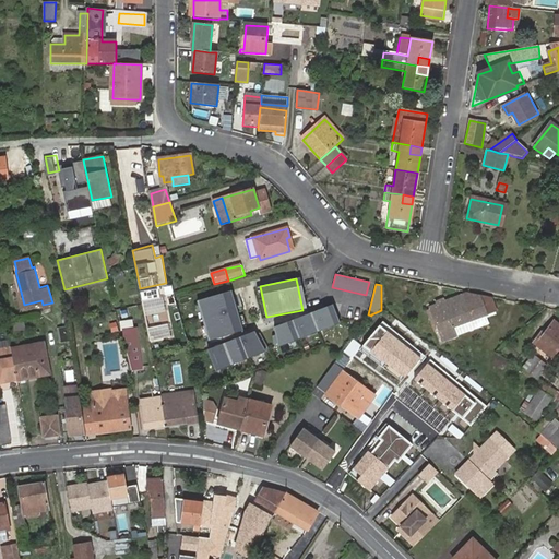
[(157,289),(140,293),(142,301),(159,298),(157,289)]
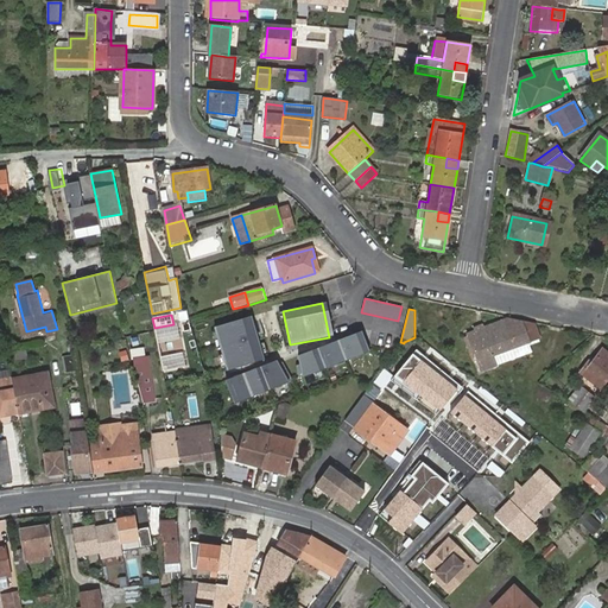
[(252,316),(214,327),(227,369),(264,355),(252,316)]
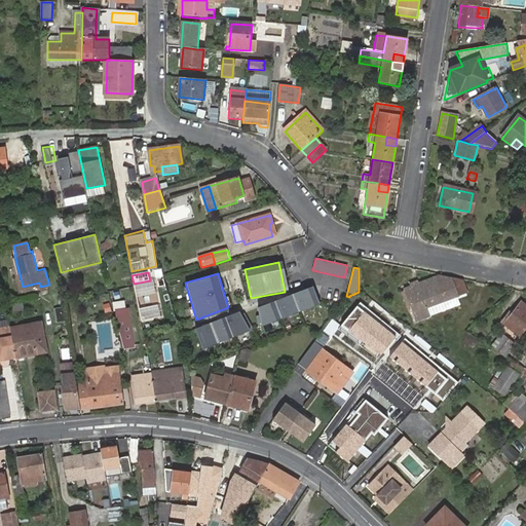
[(464,278),(447,275),(411,287),(412,289),(418,309),(421,318),(436,313),(431,305),(470,293),(464,278)]
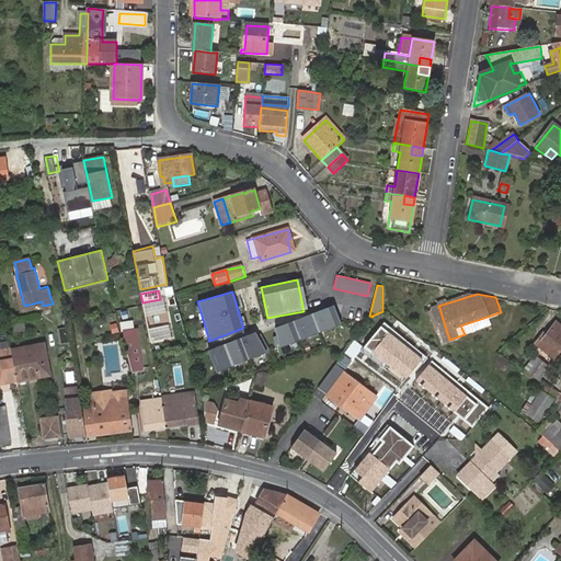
[(446,330),(439,308),(435,309),(443,331),(446,330)]
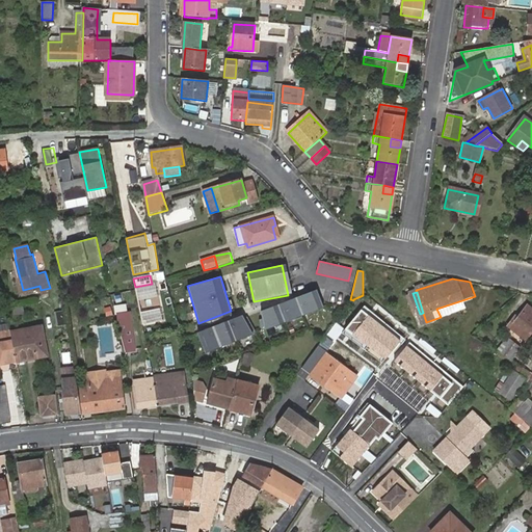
[(295,297),(261,311),(265,328),(323,306),(318,293),(295,297)]
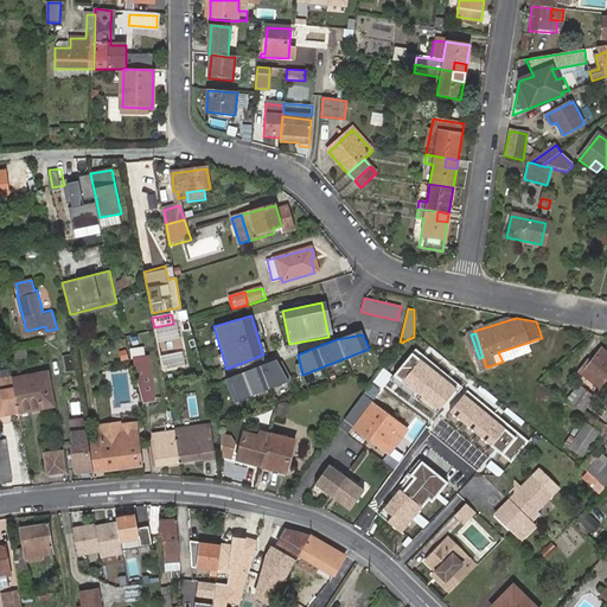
[(46,346),(11,352),(12,360),(27,358),(27,356),(48,353),(46,346)]
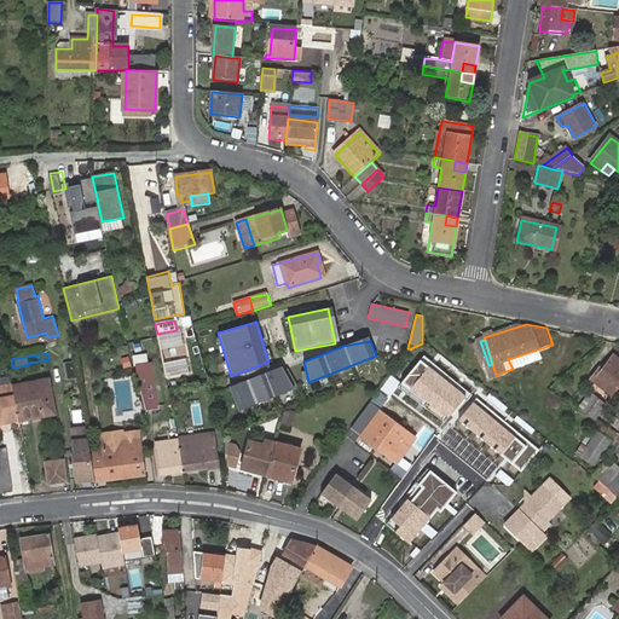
[(145,356),(132,357),(133,366),(143,365),(146,364),(145,356)]
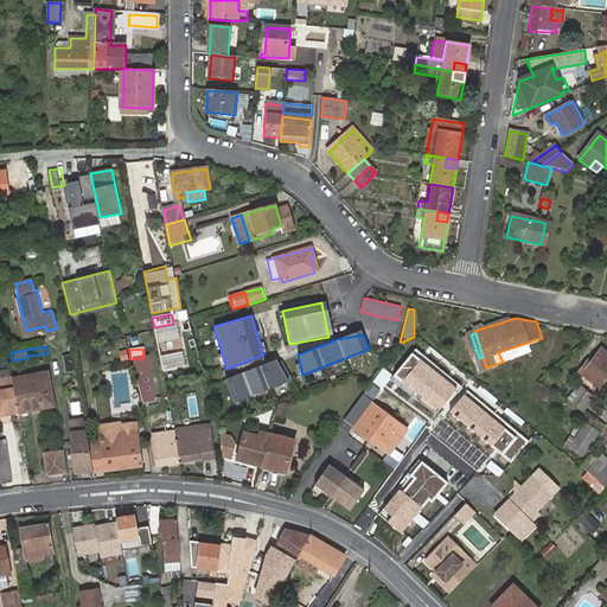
[(599,393),(606,381),(606,352),(604,351),(593,364),(589,362),(579,375),(599,393)]
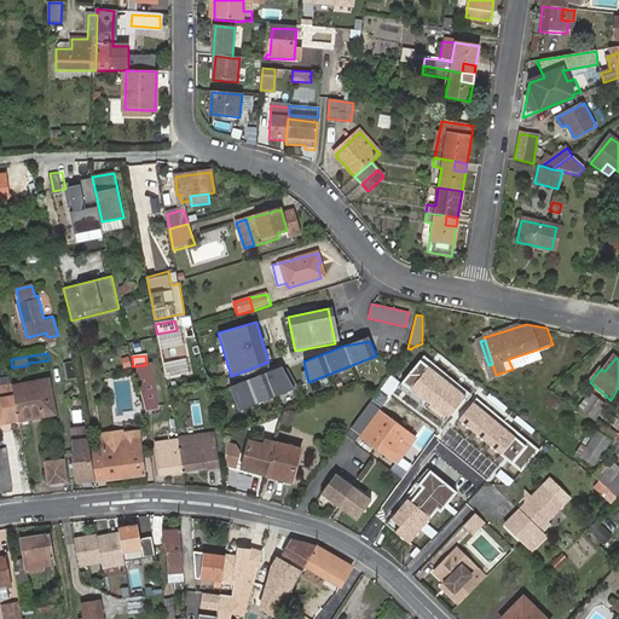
[(466,395),(420,360),(401,383),(447,420),(466,395)]
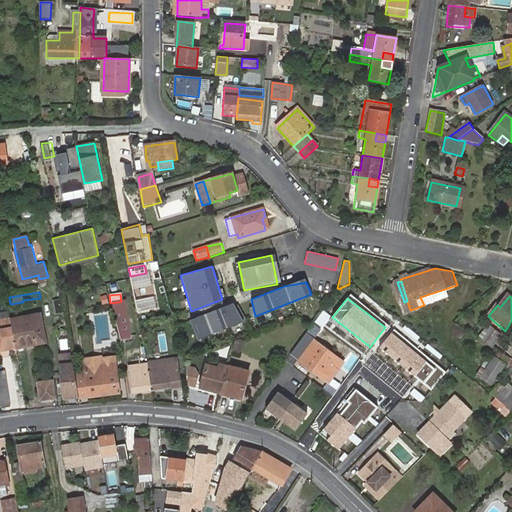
[(126,311),(120,311),(118,302),(110,303),(120,338),(130,337),(126,311)]
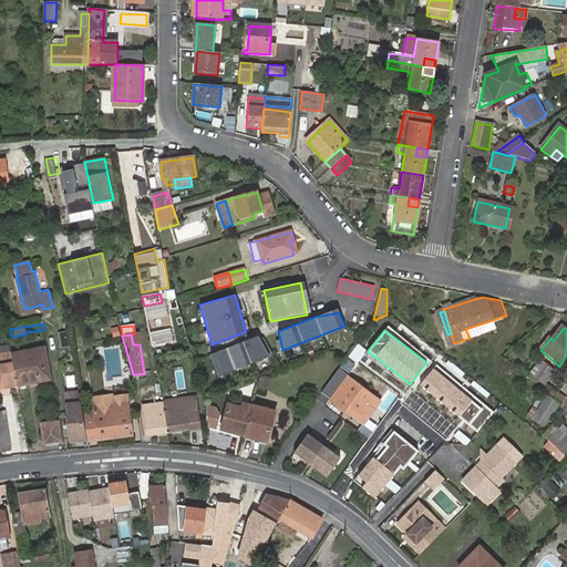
[(258,336),(210,354),(218,374),(269,356),(258,336)]
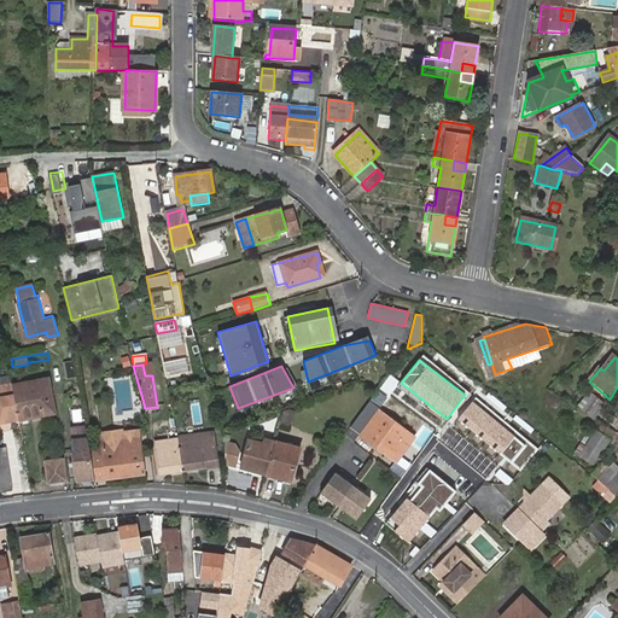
[(48,382),(15,388),(19,419),(53,413),(48,382)]
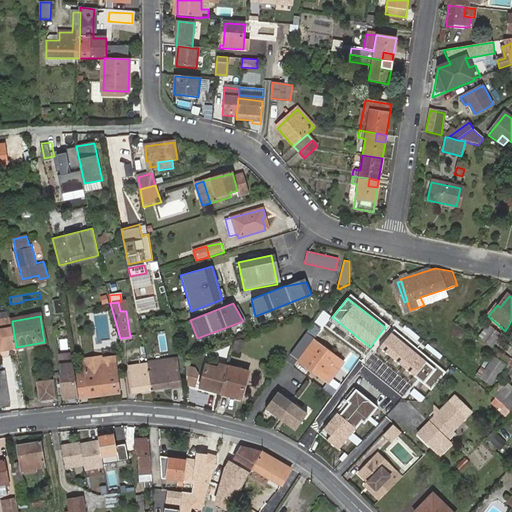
[(0,349),(16,347),(12,321),(0,322),(0,349)]
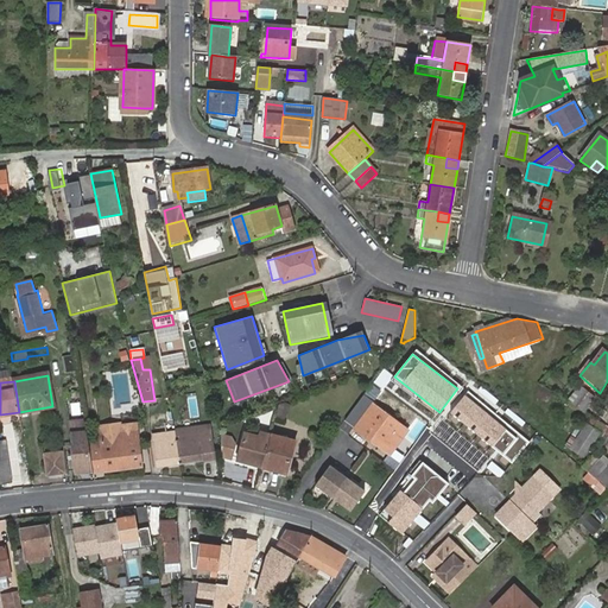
[(581,387),(568,404),(582,412),(594,399),(581,387)]
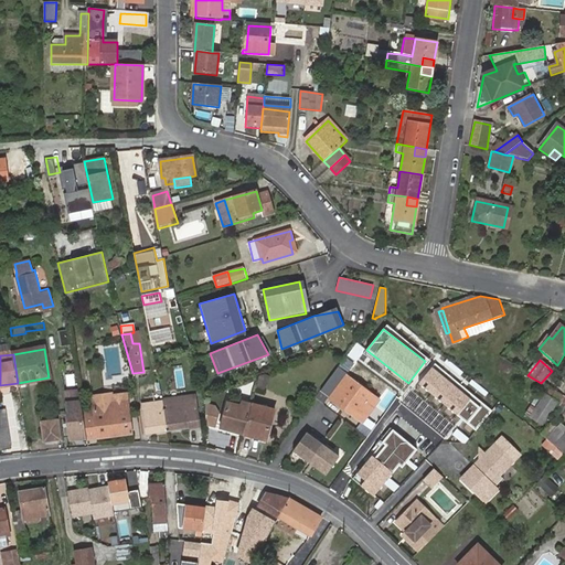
[(493,411),(435,363),(417,383),(476,432),(493,411)]
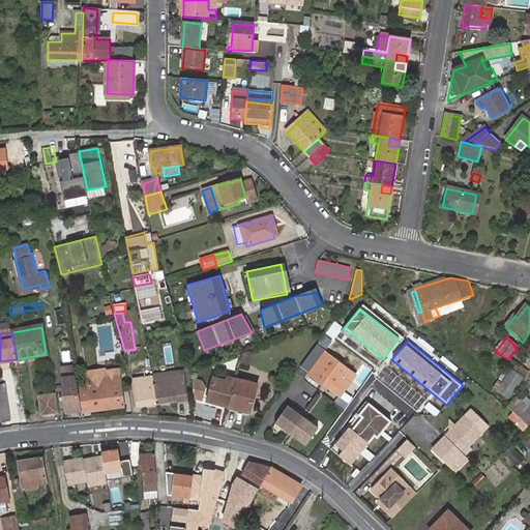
[(246,352),(243,353),(240,364),(247,366),(252,354),(246,352)]
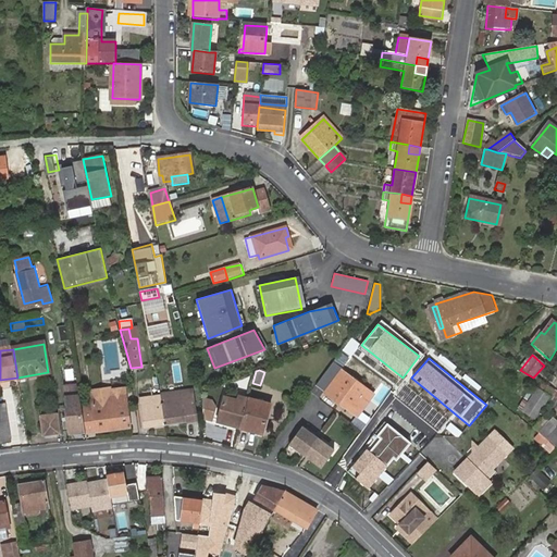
[(552,386),(556,380),(545,371),(541,375),(552,386)]
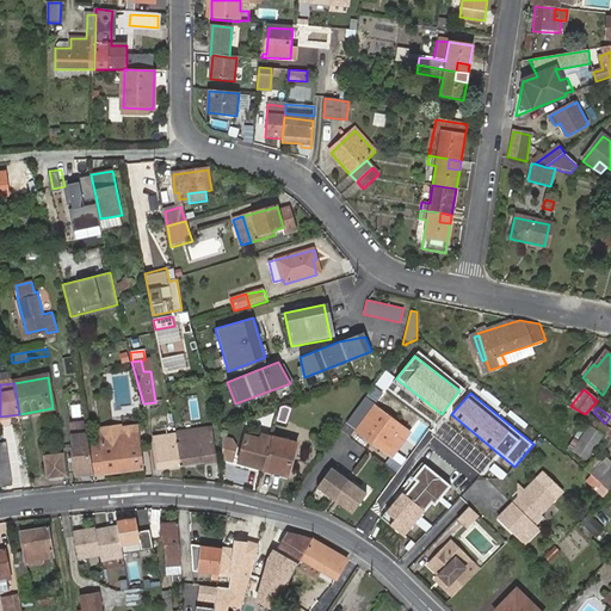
[(375,440),(394,455),(411,434),(376,408),(357,432),(371,444),(375,440)]
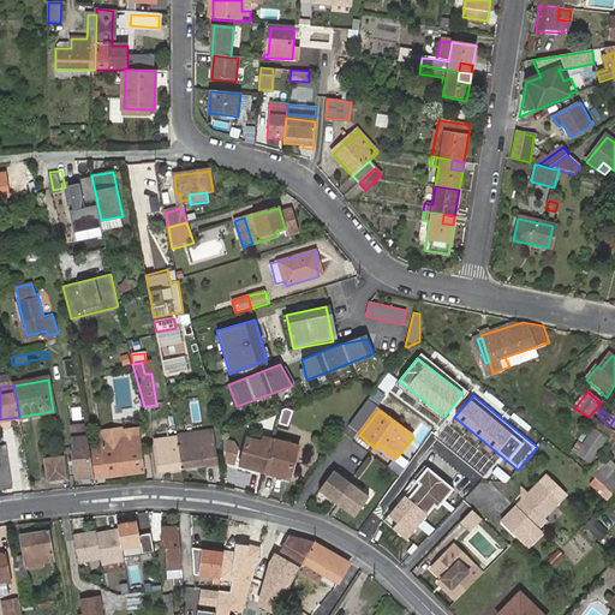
[(4,428),(22,425),(21,418),(3,421),(4,428)]
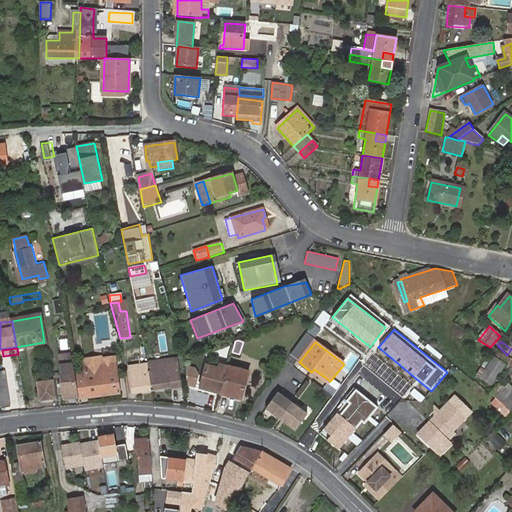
[(511,367),(511,361),(498,352),(494,358),(505,366),(503,369),(508,372),(511,367)]
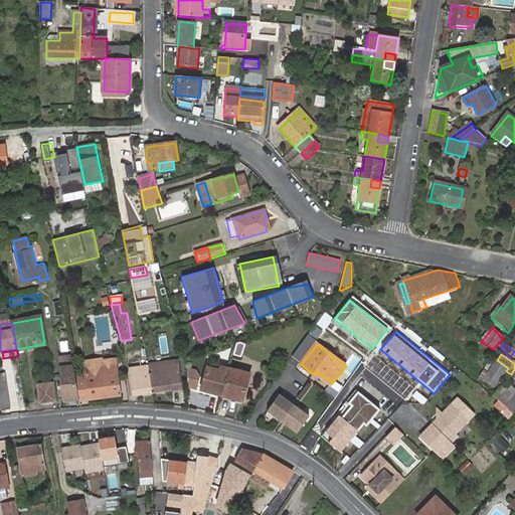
[(84,363),(86,372),(116,367),(114,359),(84,363)]
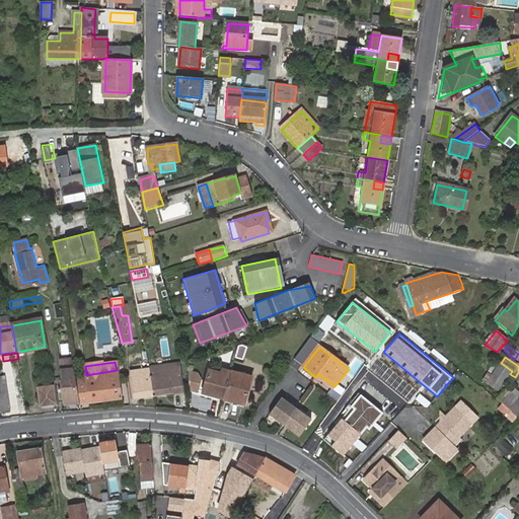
[(512,371),(501,363),(487,384),(499,392),(510,374),(512,371)]
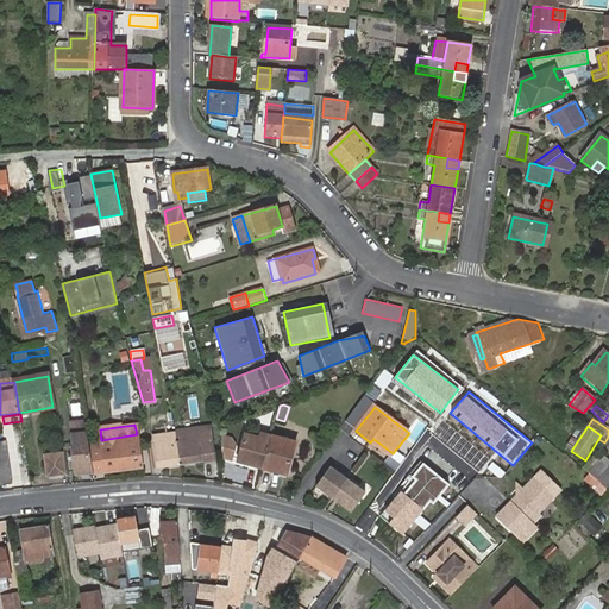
[(176,433),(182,464),(214,459),(209,428),(176,433)]
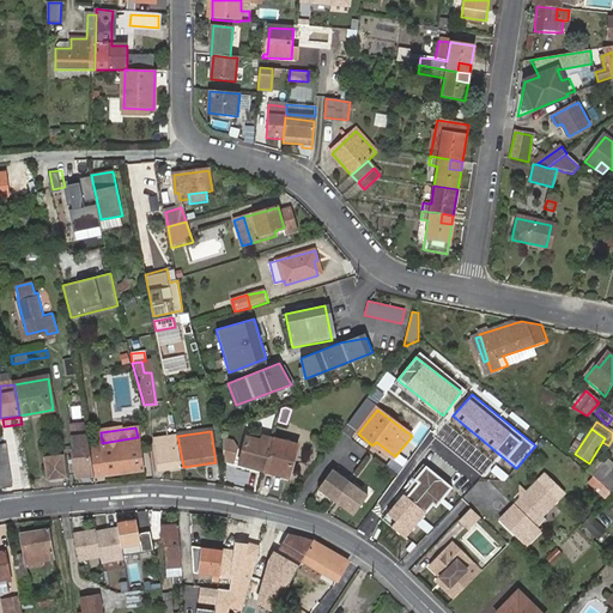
[(74,479),(95,477),(90,454),(89,444),(86,436),(71,438),(72,449),(70,449),(74,479)]
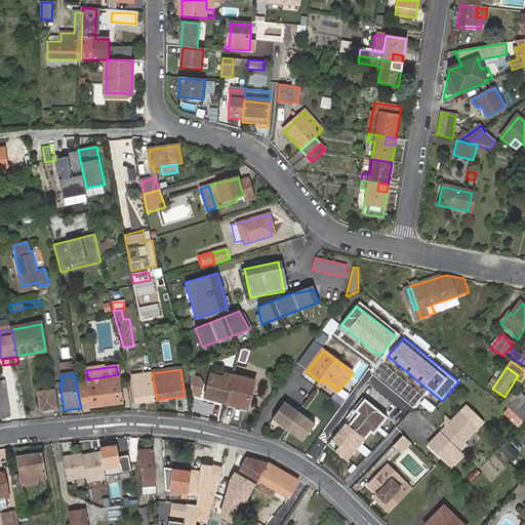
[(135,403),(157,400),(152,373),(132,376),(135,403)]
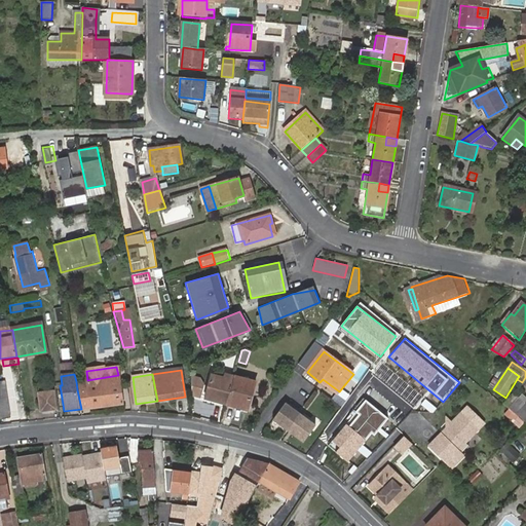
[(77,389),(81,409),(122,404),(118,375),(87,380),(88,387),(77,389)]
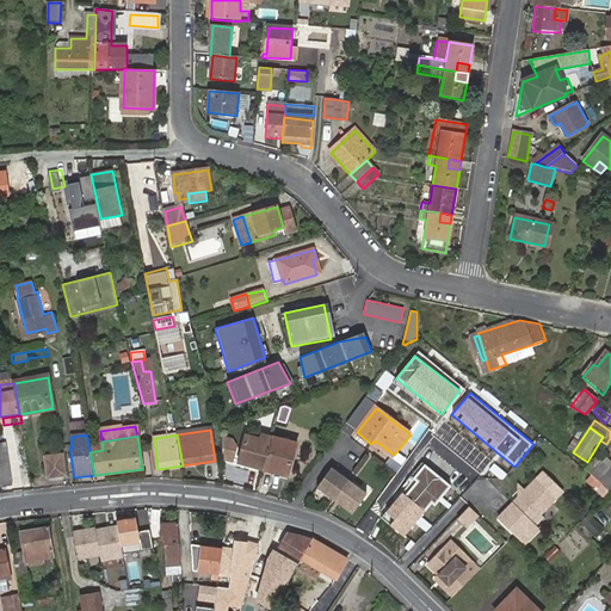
[(251,462),(264,466),(271,443),(245,436),(238,463),(250,467),(251,462)]
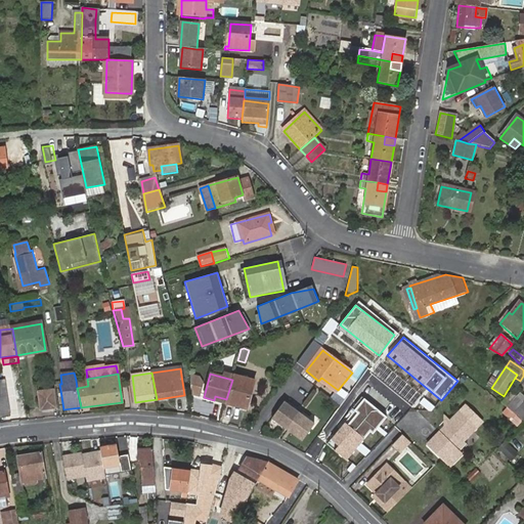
[(200,378),(190,375),(191,393),(200,396),(203,383),(200,378)]
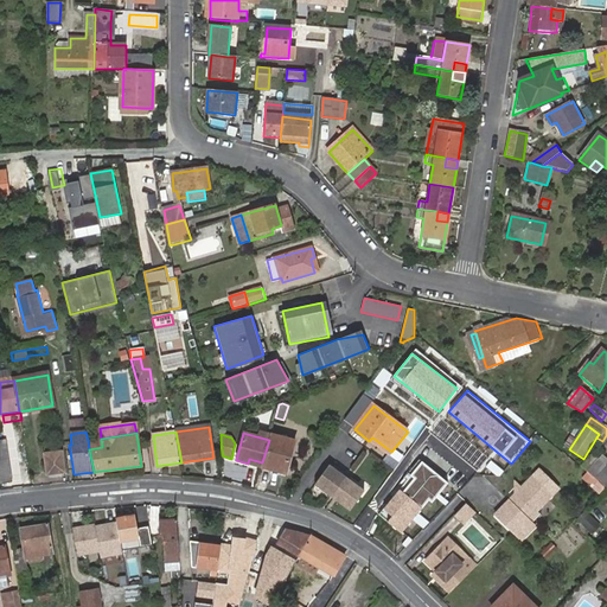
[(262,462),(261,467),(273,470),(274,466),(287,470),(295,441),(270,434),(269,440),(262,462)]
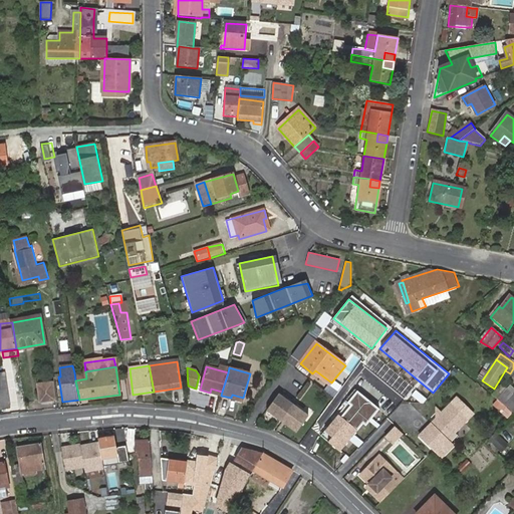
[(0,390),(10,389),(7,368),(0,369),(0,390)]
